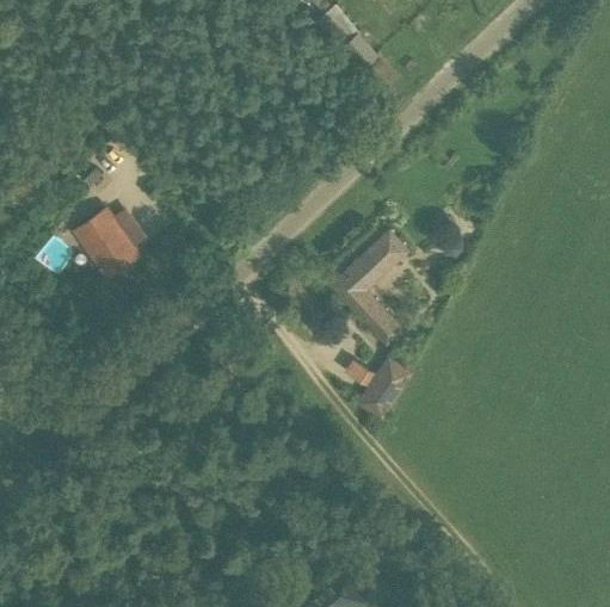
[(357,35),(349,25),(337,36),(345,44),(340,48),(361,70),(380,55),(359,32),(357,35)]
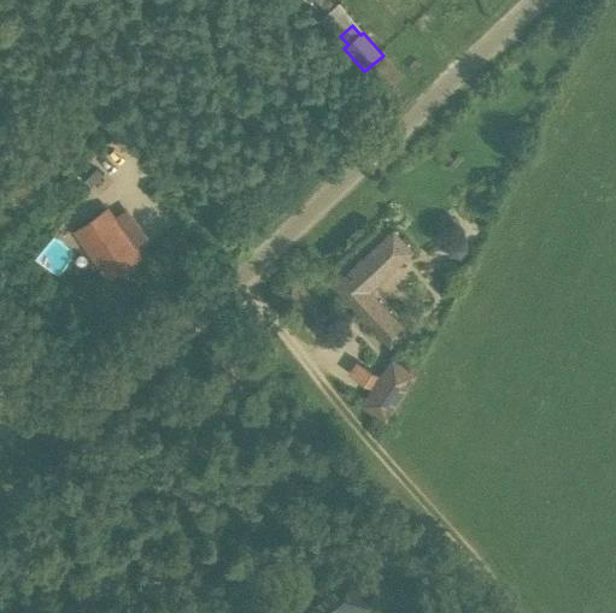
[(81,181),(91,190),(100,180),(91,170),(81,181)]
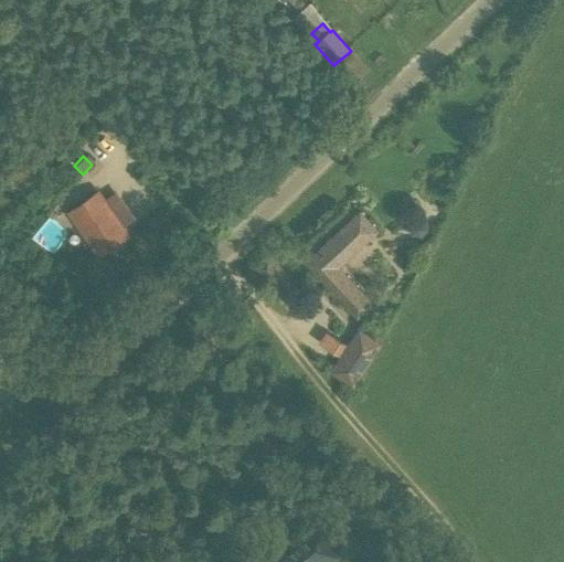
[(99,260),(130,237),(98,191),(67,213),(99,260)]
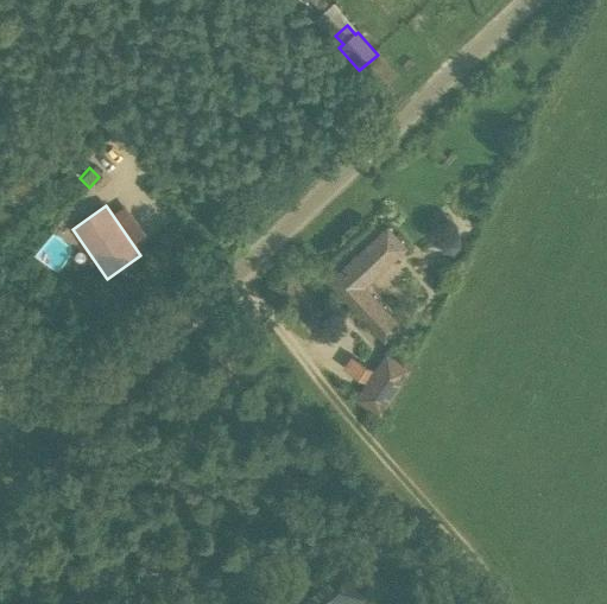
[(384,345),(400,329),(364,290),(406,250),(386,229),(327,285),(384,345)]
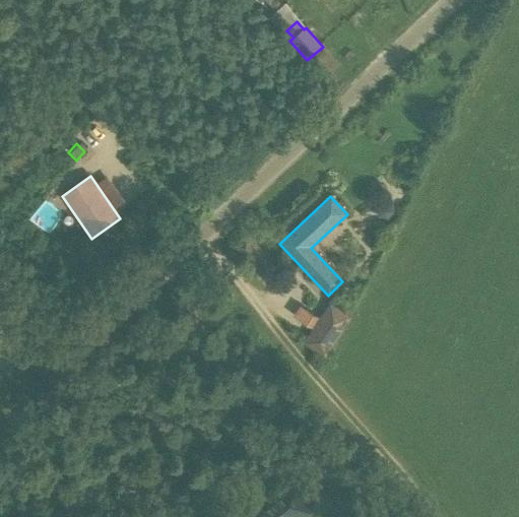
[(376,210),(378,218),(378,219),(386,221),(389,219),(393,215),(392,214),(392,213),(392,211),(390,206),(390,205),(386,204),(382,203),(382,204),(376,210)]
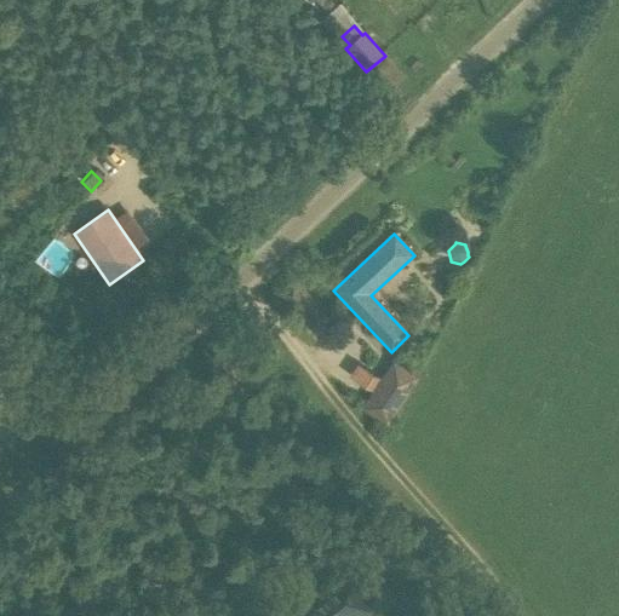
[(388,429),(419,380),(393,362),(360,410),(388,429)]
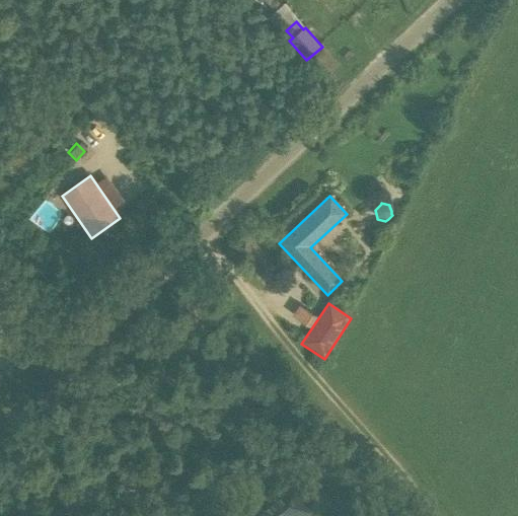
[(301,515),(291,503),(274,515),(301,515)]
